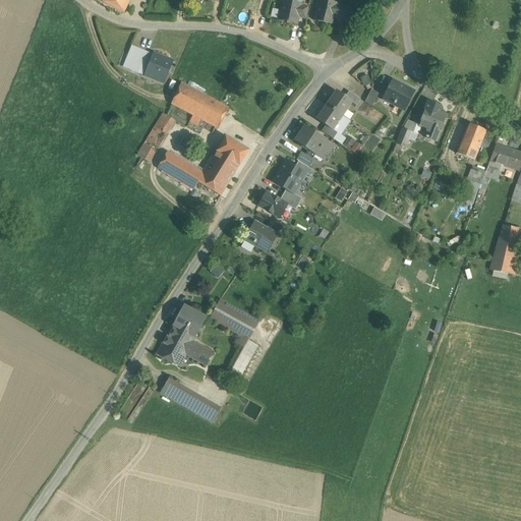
[(129,0),(104,0),(104,2),(123,12),(129,0)]
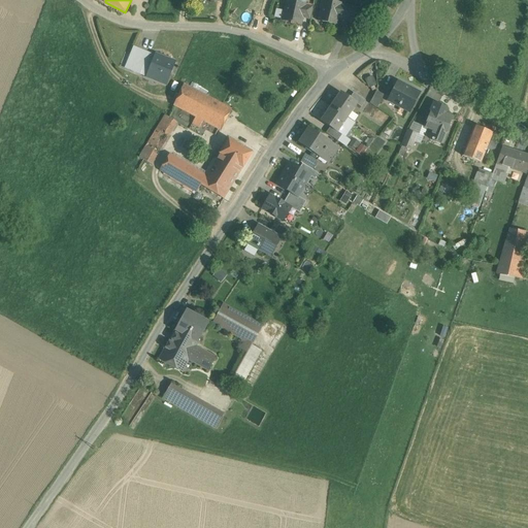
[(342,4),(325,0),(323,0),(318,21),(337,26),(339,17),(347,18),(350,6),(342,5),(342,4)]
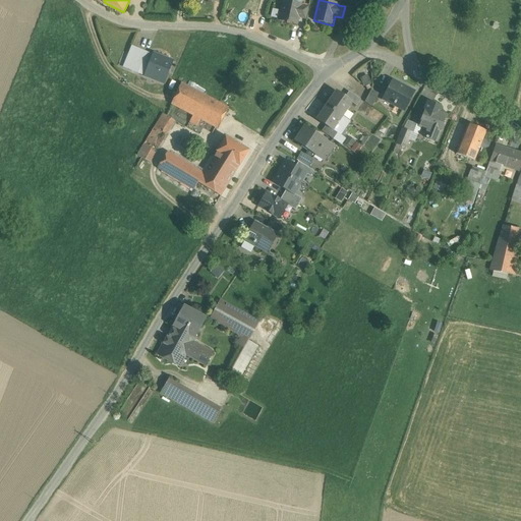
[(302,5),(283,1),(278,20),(287,22),(287,23),(289,24),(289,23),(297,25),(299,17),(298,17),(300,6),(301,6),(302,5)]
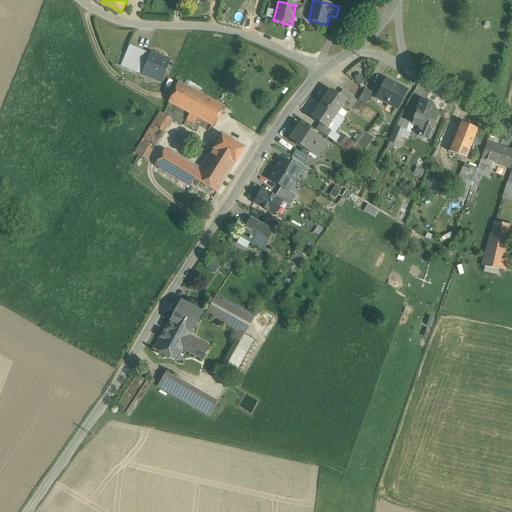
[(296,6),(295,6),(293,17),(294,17),(300,18),(302,7),(296,6)]
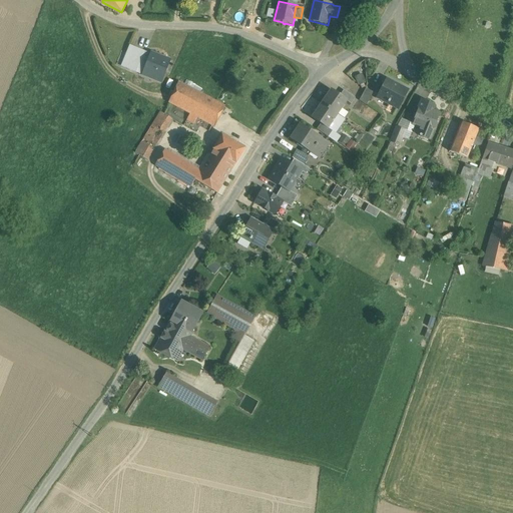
[(346,8),(340,6),(337,17),(343,19),(346,8)]
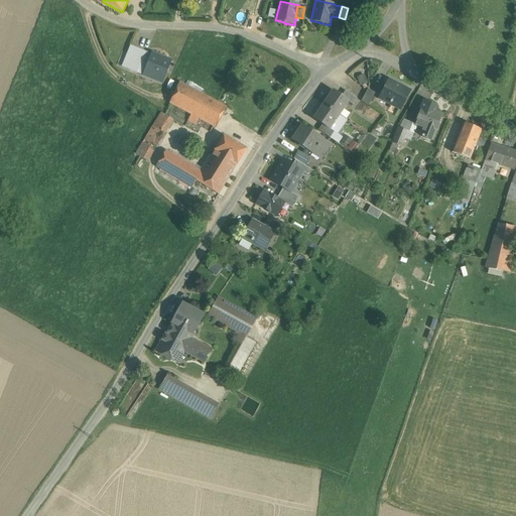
[(145,52),(131,46),(125,59),(135,65),(140,66),(145,52)]
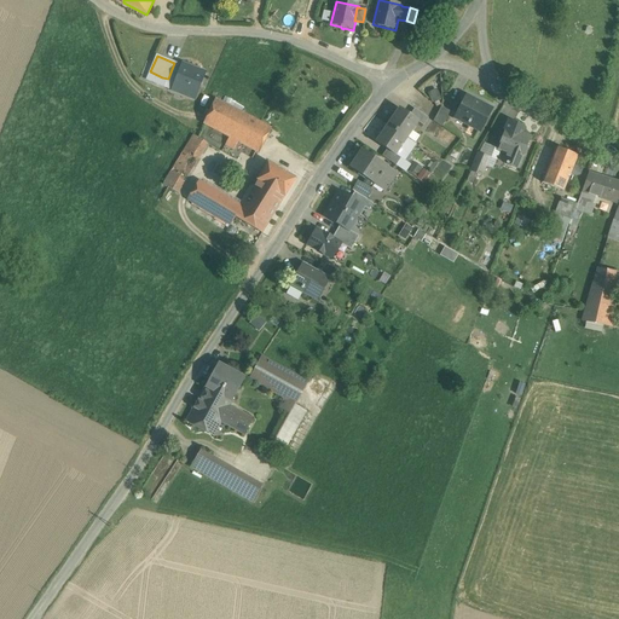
[(206,74),(181,64),(172,90),(195,99),(206,74)]
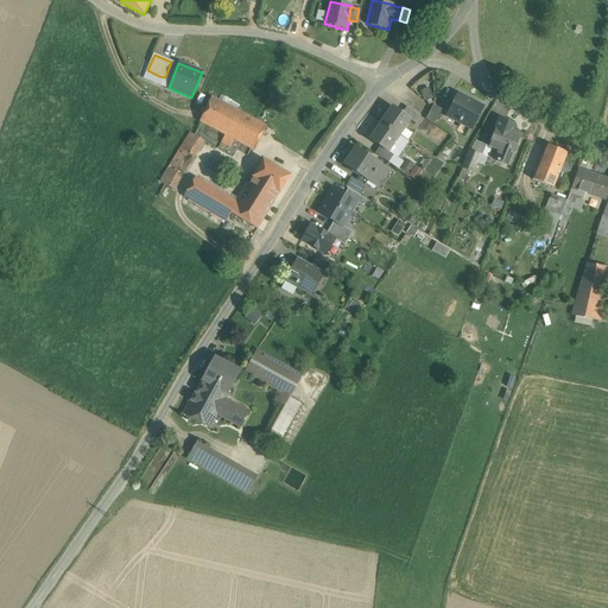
[(481,107),(457,94),(447,115),(470,128),(481,107)]
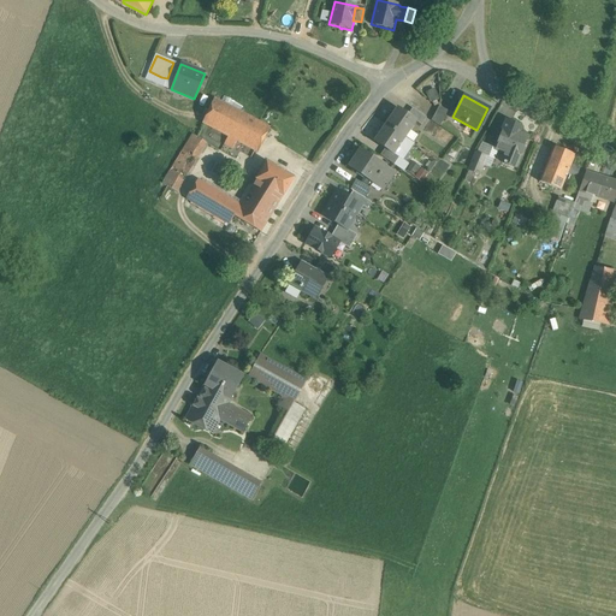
[(270,128),(214,99),(202,123),(229,137),(225,144),(234,148),(237,141),(258,153),(270,128)]
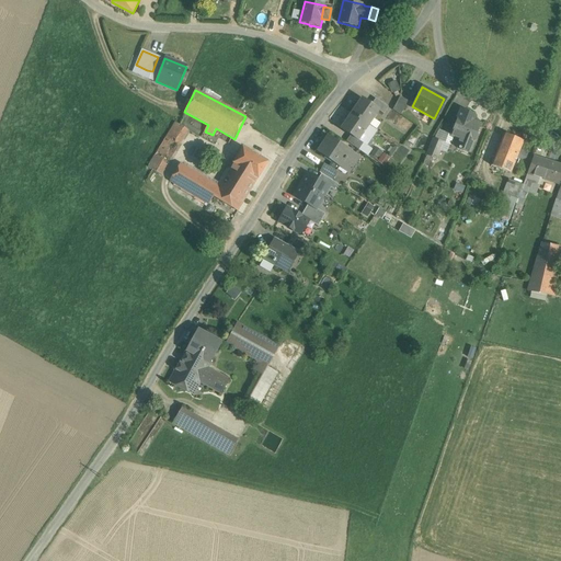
[(400,96),(393,111),(401,115),(409,101),(400,96)]
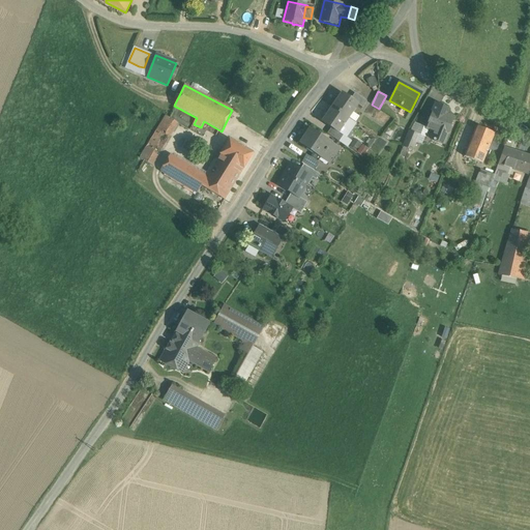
[(351,99),(343,93),(332,108),(348,118),(356,123),(360,117),(352,112),(357,105),(358,104),(351,99)]
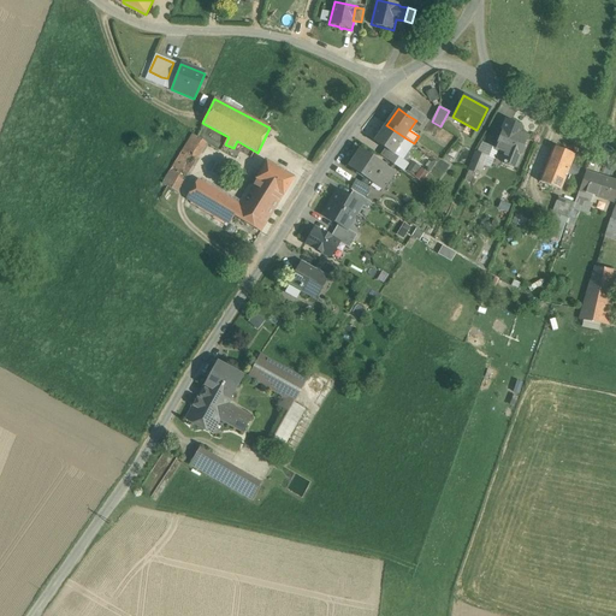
[(426,118),(413,108),(408,116),(416,120),(415,122),(421,125),(426,118)]
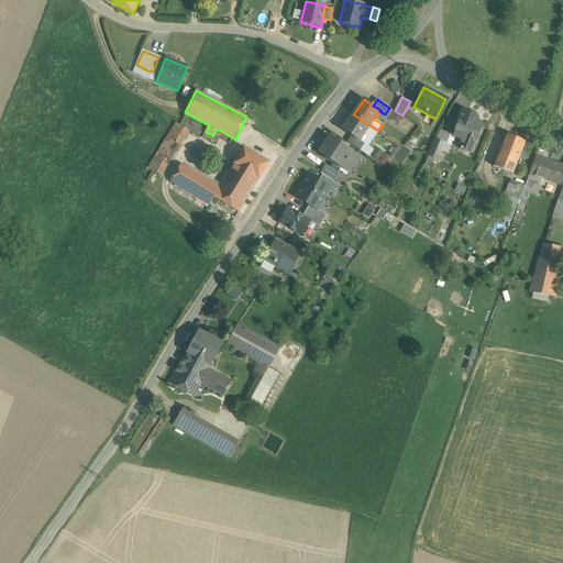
[(451,133),(463,109),(457,106),(445,130),(451,133)]
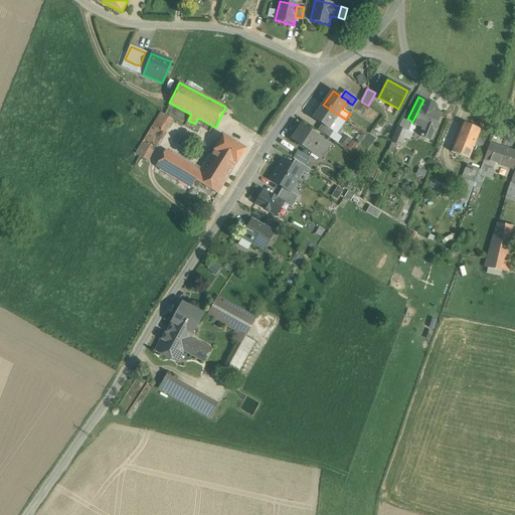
[(425,103),(422,111),(420,110),(414,124),(413,125),(416,126),(425,130),(422,137),(419,135),(419,136),(421,137),(423,138),(431,141),(436,130),(435,130),(441,115),(434,111),(436,107),(425,103)]
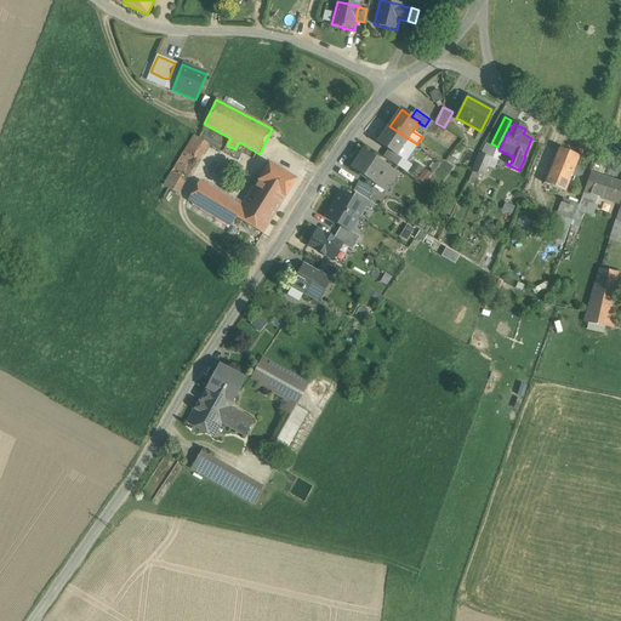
[(408,138),(389,126),(379,143),(388,151),(397,155),(408,138)]
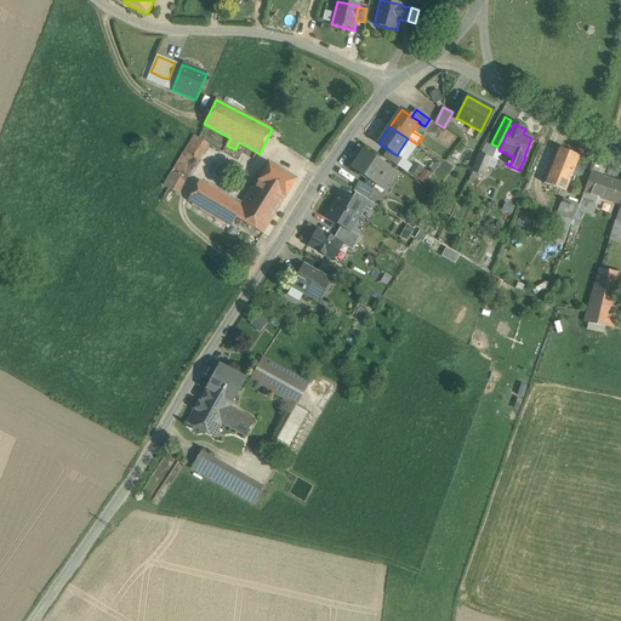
[(194,136),(164,186),(169,188),(177,193),(178,194),(209,144),(194,136)]
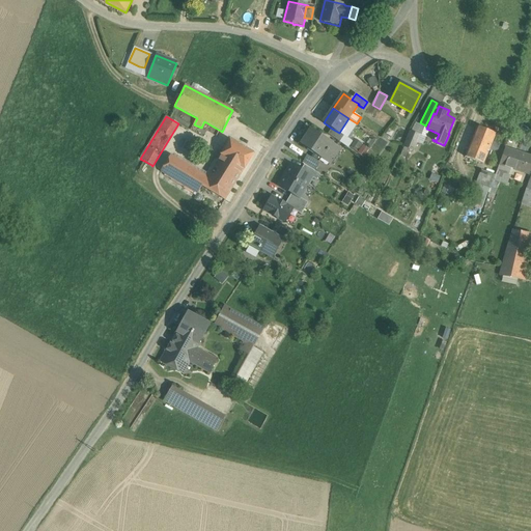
[(427,128),(415,123),(411,131),(419,135),(416,143),(422,145),(429,130),(426,129),(427,128)]
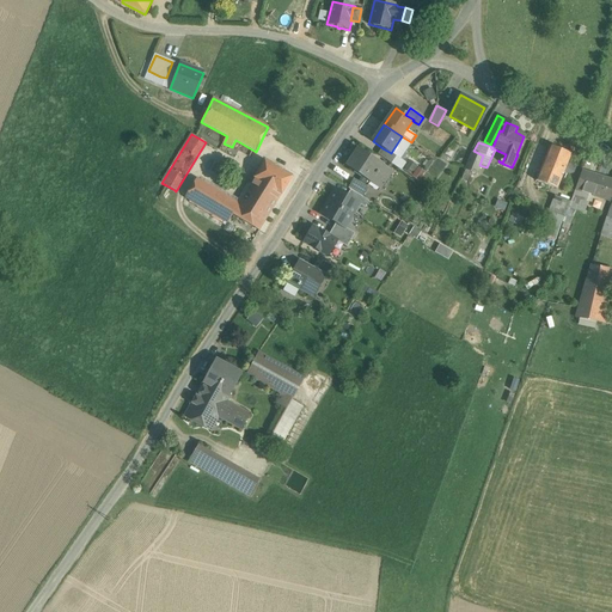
[(571,154),(550,146),(536,181),(557,189),(563,173),(567,164),(571,154)]
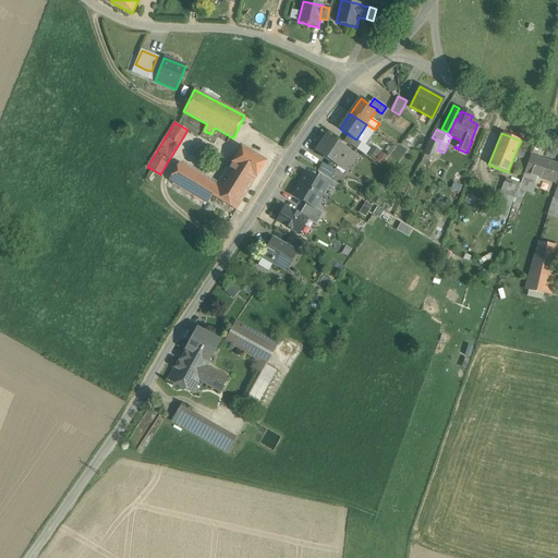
[(370,148),(356,140),(349,135),(344,141),(365,155),(370,148)]
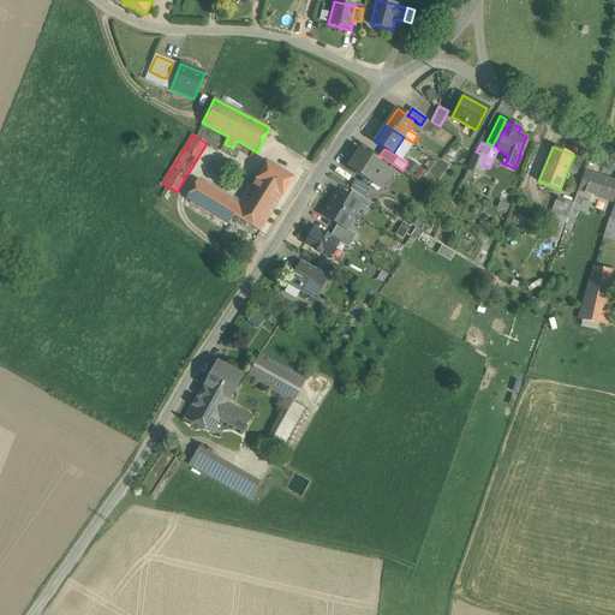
[(393,173),(377,162),(377,161),(360,150),(350,167),(366,178),(362,184),(369,189),(372,183),(382,189),(393,173)]
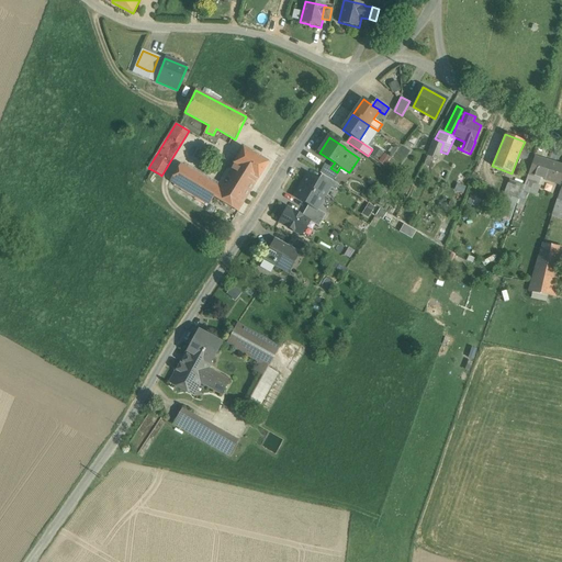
[(444,143),(435,138),(427,156),(435,159),(437,160),(440,152),(444,143)]
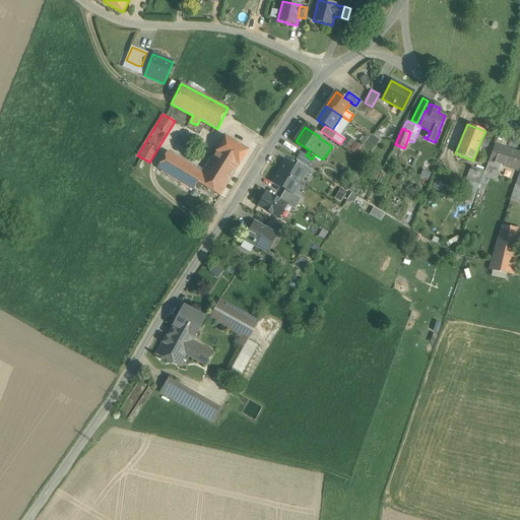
[(248,150),(225,137),(212,157),(235,172),(248,150)]
